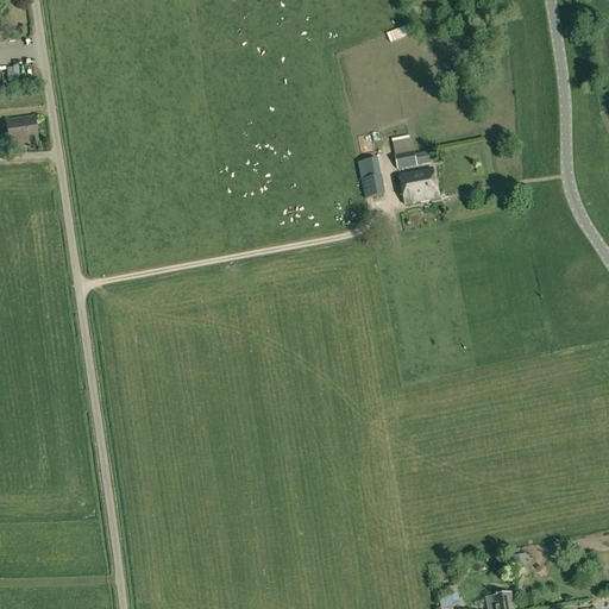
[(405,27),(387,35),(390,43),(408,36),(405,27)]
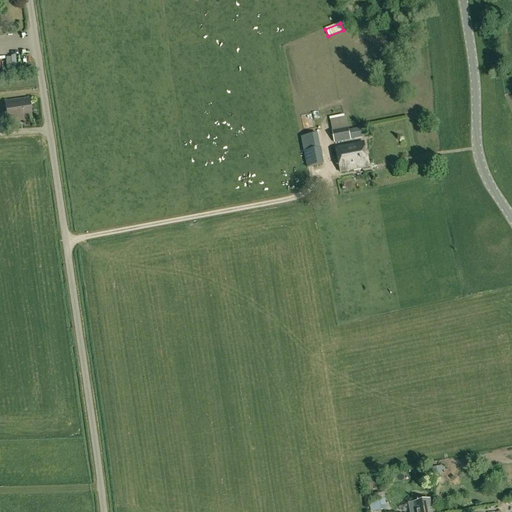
[(31,120),(28,99),(5,102),(8,123),(31,120)]
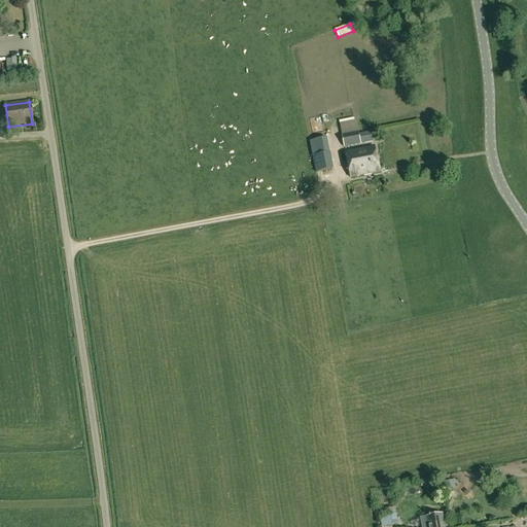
[(358,135),(356,121),(340,126),(344,148),(361,144),(373,142),(372,132),(358,135)]
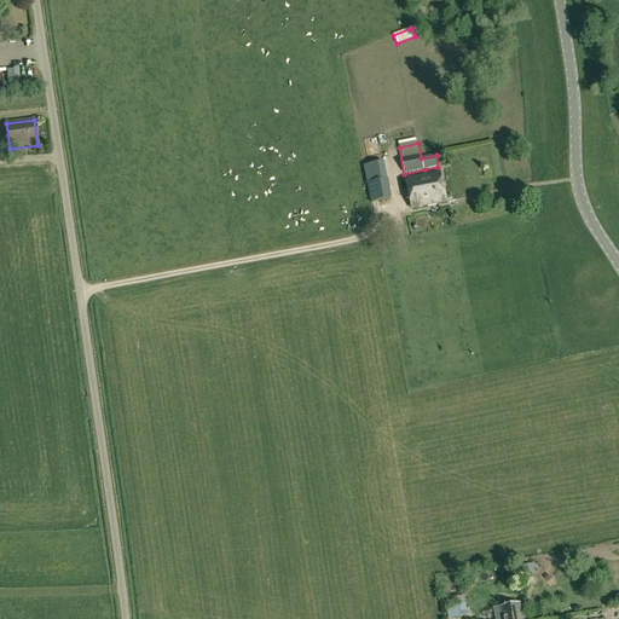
[(412,209),(446,202),(440,173),(406,180),(412,209)]
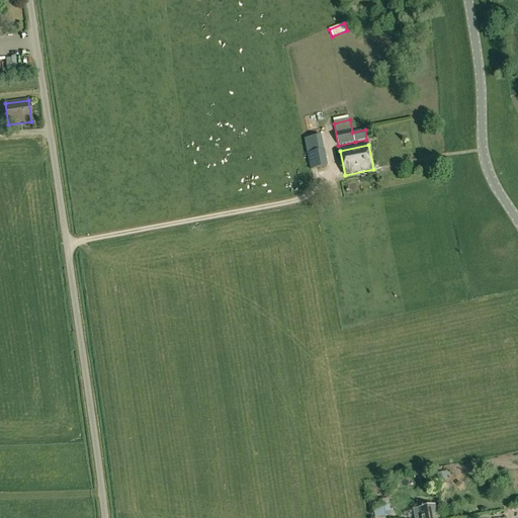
[(325,150),(308,154),(311,170),(312,170),(328,167),(325,150)]
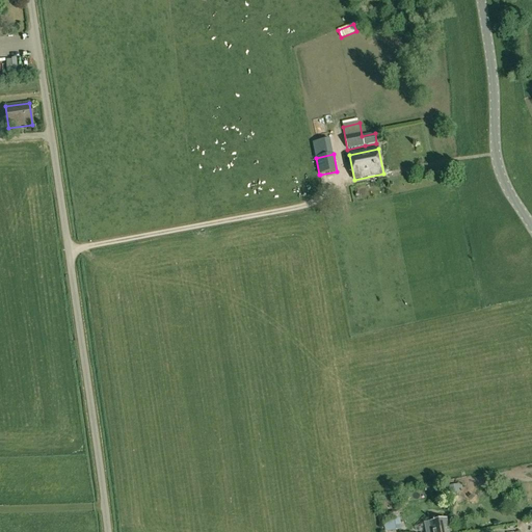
[(457,484),(447,486),(449,495),(458,494),(457,484)]
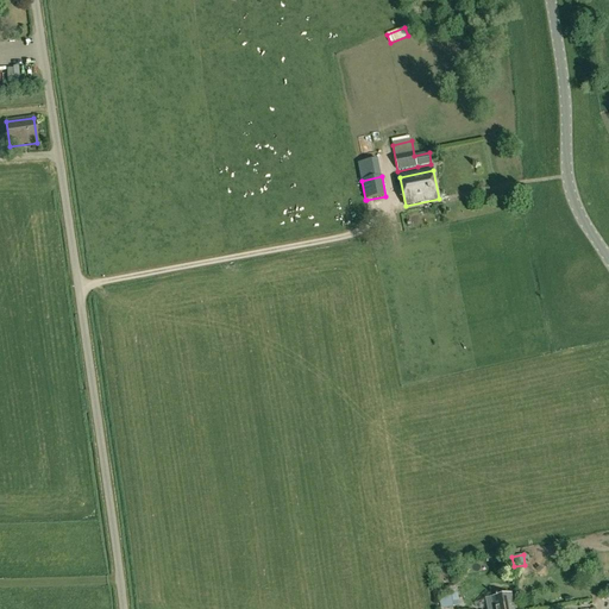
[(453,594),(446,596),(439,597),(440,603),(441,608),(443,608),(449,608),(459,607),(457,594),(456,594),(453,594)]
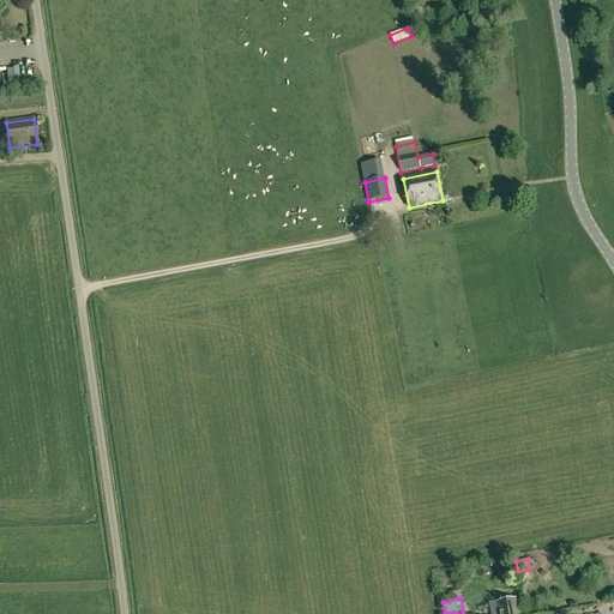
[(518,613),(518,609),(515,609),(513,599),(489,605),(491,613),(518,613)]
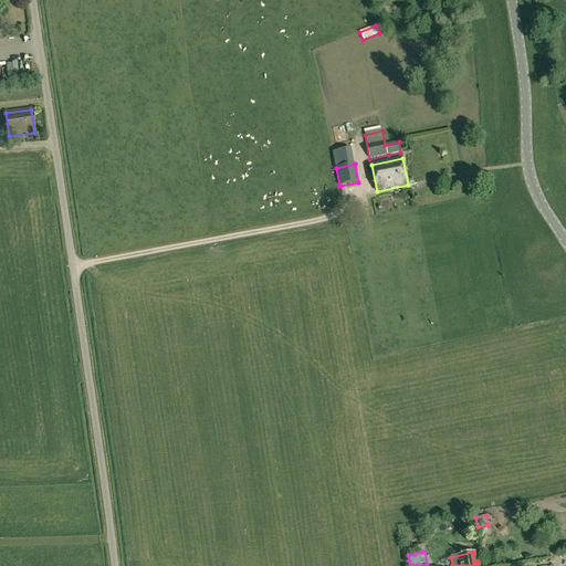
All buildings are outlined.
